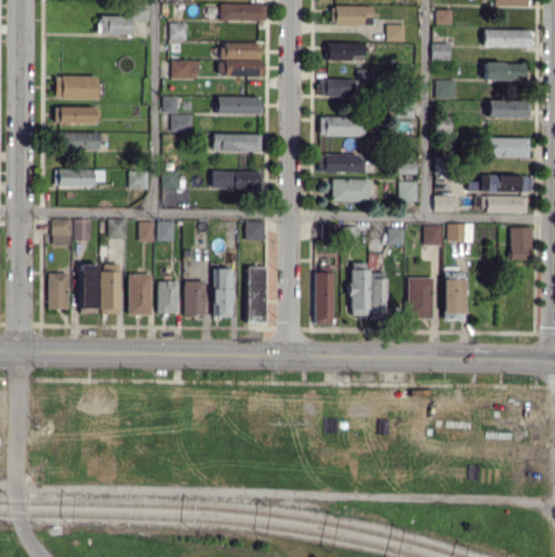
[(266,21),(266,4),(220,3),(220,20),(266,21)]
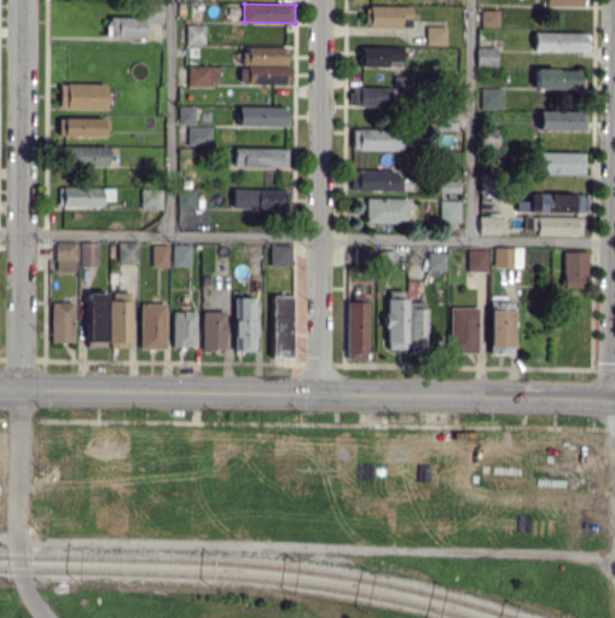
[(166,23),(166,5),(151,5),(150,23),(166,23)]
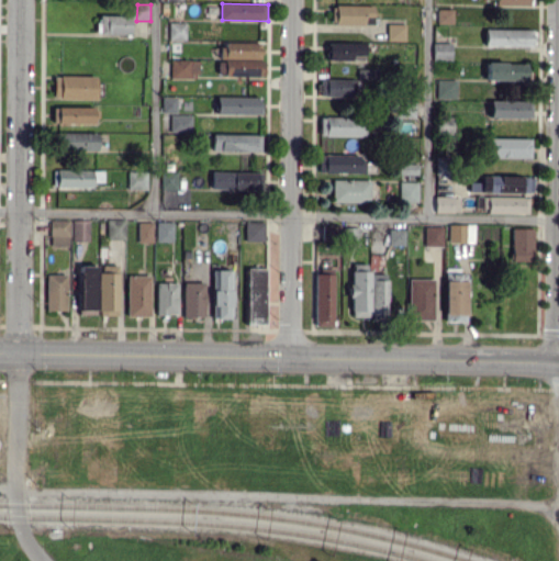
[(376,7),(337,6),(337,25),(375,25),(376,7)]
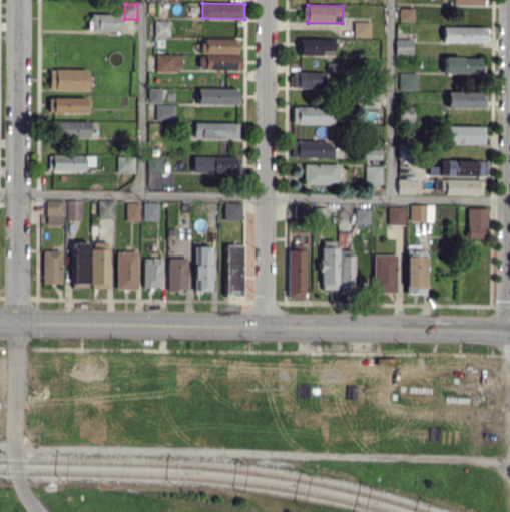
[(416,23),(416,9),(401,9),(401,23),(416,23)]
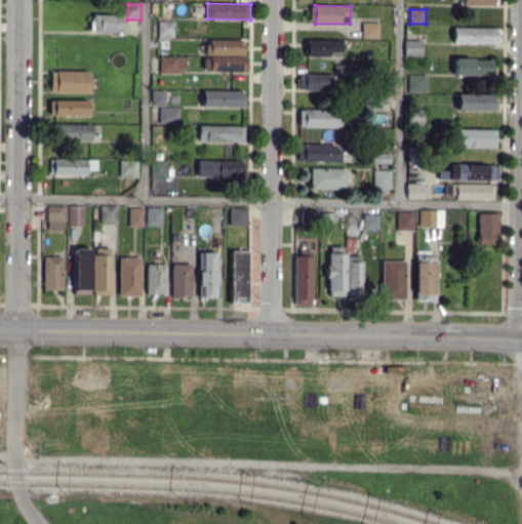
[(96,14),(95,32),(123,33),(124,15),(96,14)]
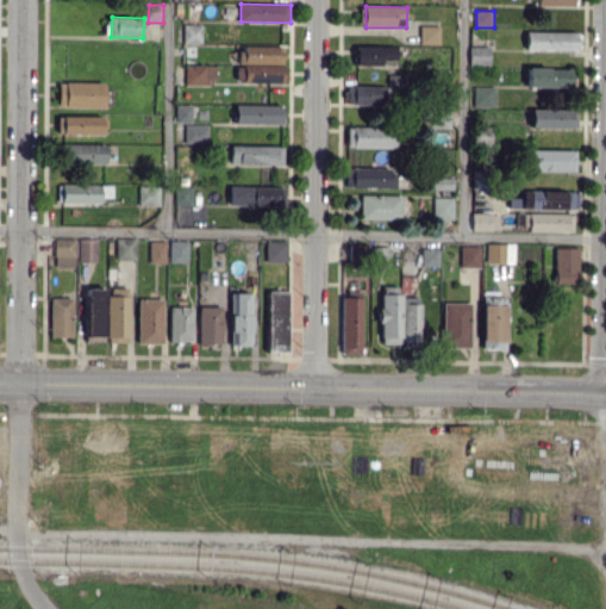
[(205,44),(205,25),(185,25),(185,43),(205,44)]
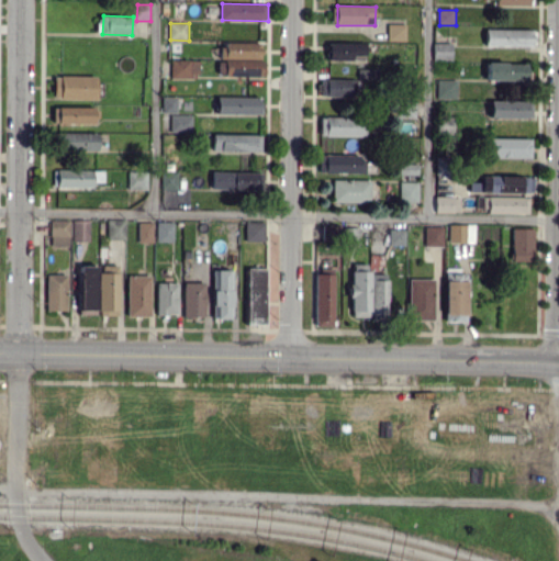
[(407,41),(407,25),(390,25),(390,41),(407,41)]
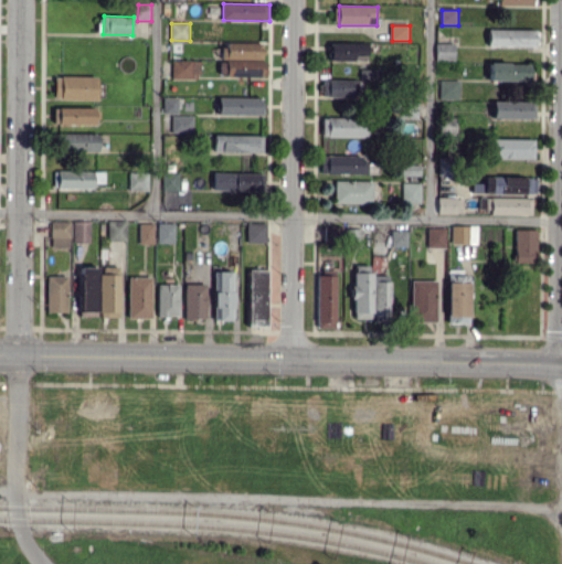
[(541,48),(541,30),(489,30),(489,46),(541,48)]
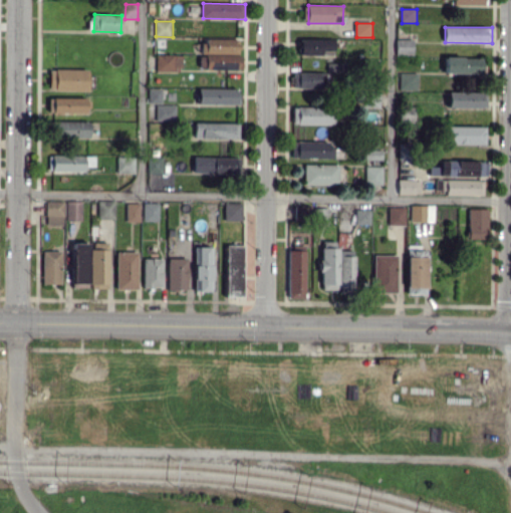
[(201,55),(201,70),(243,70),(244,61),(240,61),(241,38),(205,38),(205,55),(201,55)]
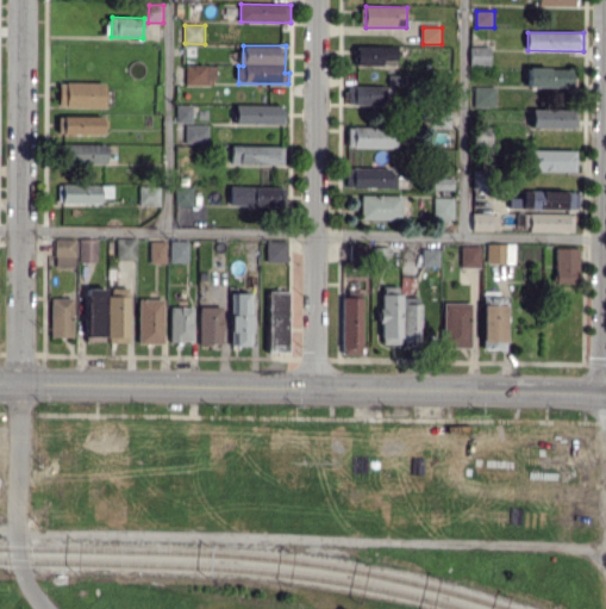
[(358,64),(398,66),(398,47),(358,47),(358,64)]
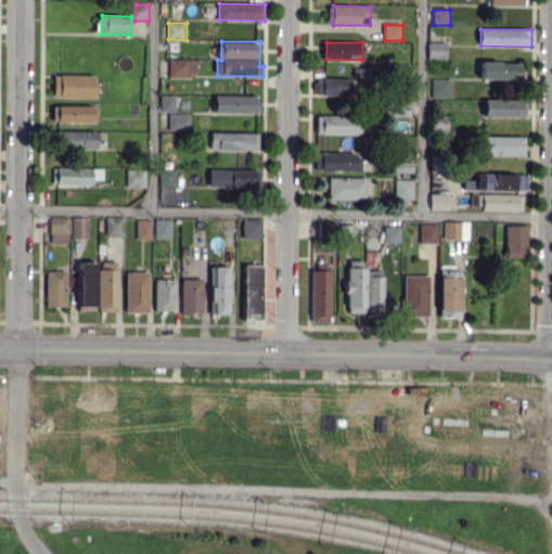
[(448,60),(448,42),(429,42),(429,60),(448,60)]
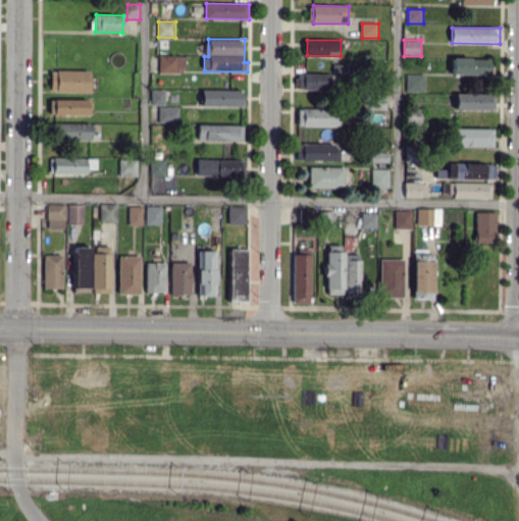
[(187,56),(160,56),(161,73),(187,73),(187,56)]
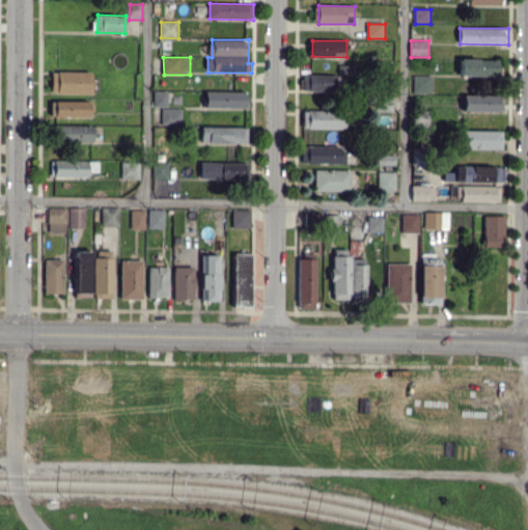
[(462,76),(500,77),(500,60),(462,59),(462,76)]
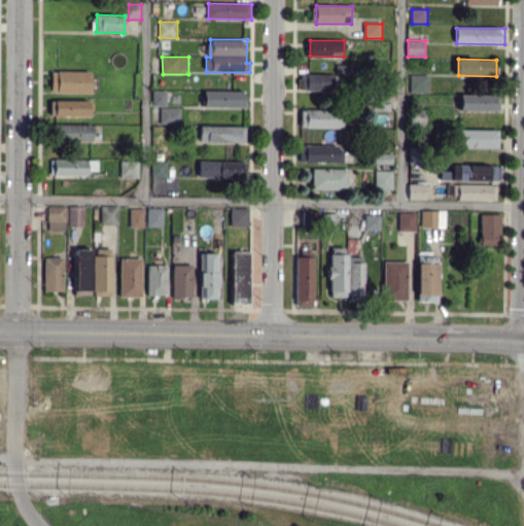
[(359,65),(338,65),(338,74),(359,75),(359,65)]
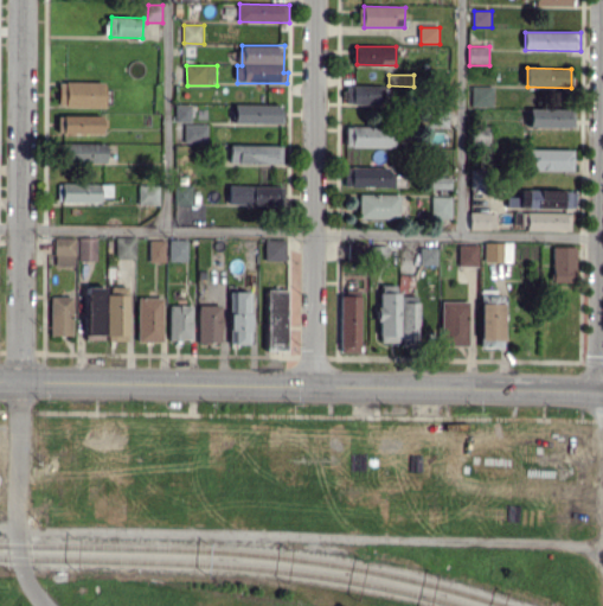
[(106,108),(106,83),(61,82),(61,108),(106,108)]
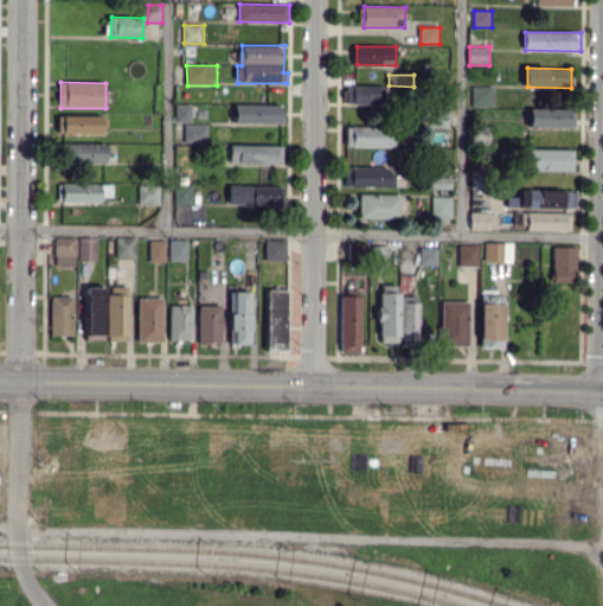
[(380,106),(380,87),(348,85),(348,104),(380,106)]
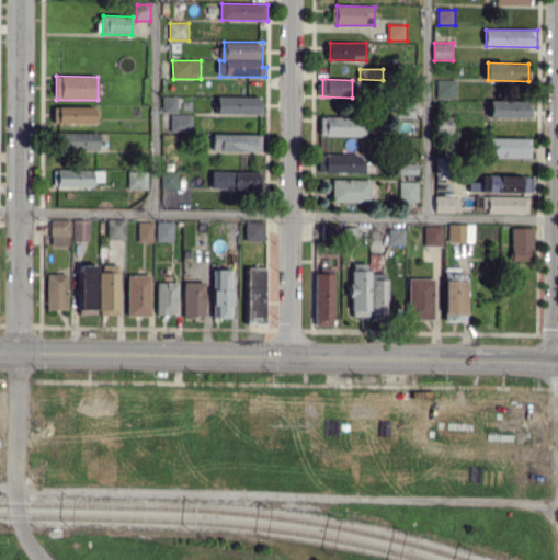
[(458,100),(458,80),(437,80),(437,99),(458,100)]
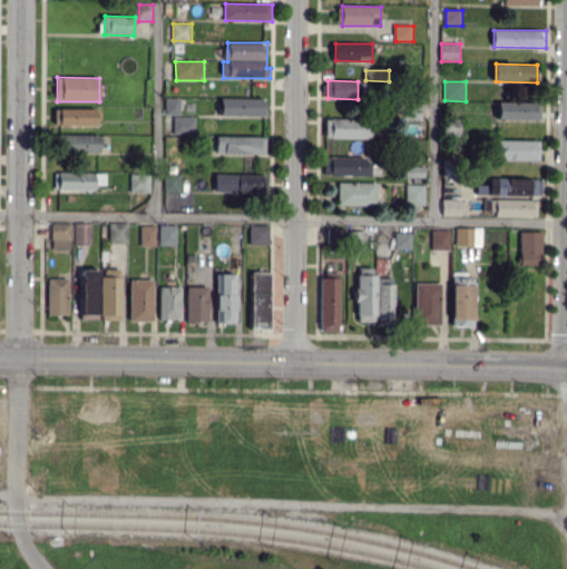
[(222,117),(266,117),(265,98),(222,98),(222,117)]
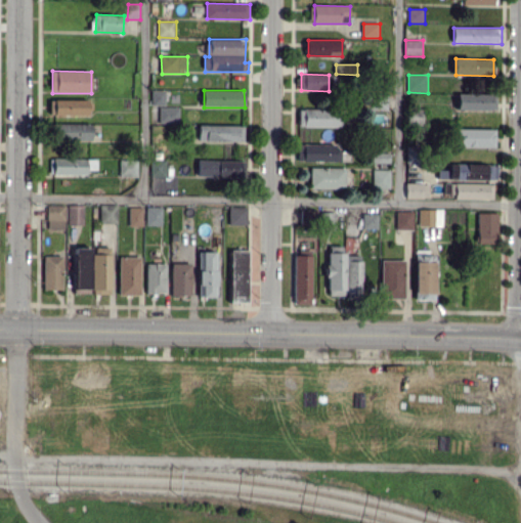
[(167,91),(154,91),(154,105),(167,106),(167,91)]
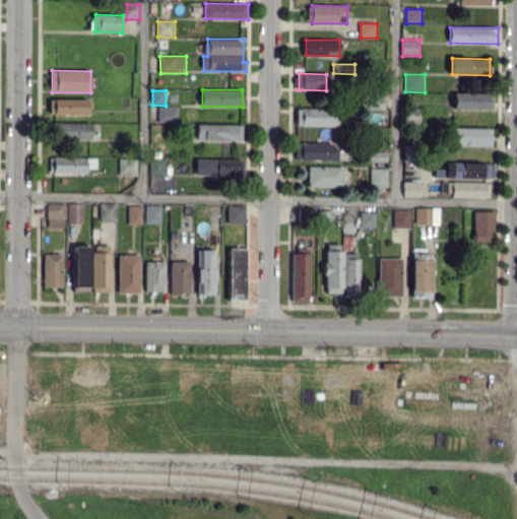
[(455,109),(489,110),(489,94),(455,93),(455,109)]
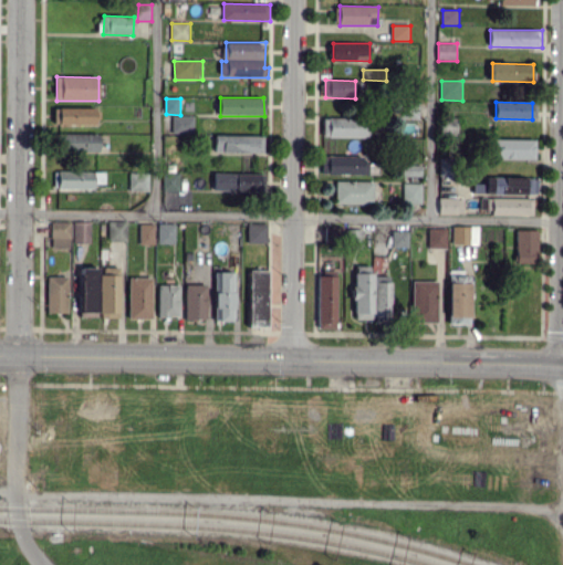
[(55,126),(97,126),(97,108),(55,108),(55,126)]
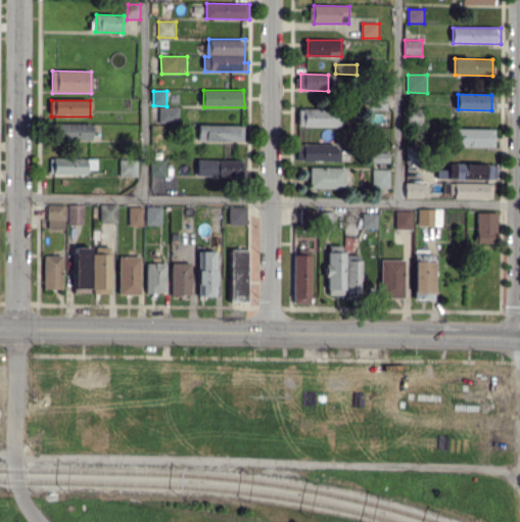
[(181,107),(160,107),(160,123),(181,124),(181,107)]
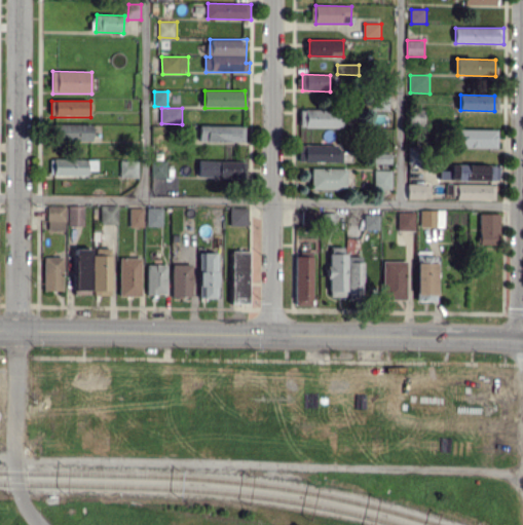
[(338,128),(338,110),(301,110),(301,128),(338,128)]
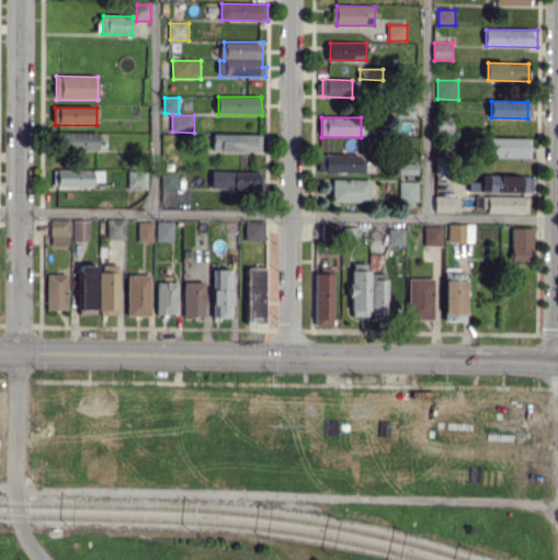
[(101,134),(58,133),(58,150),(100,151),(101,134)]
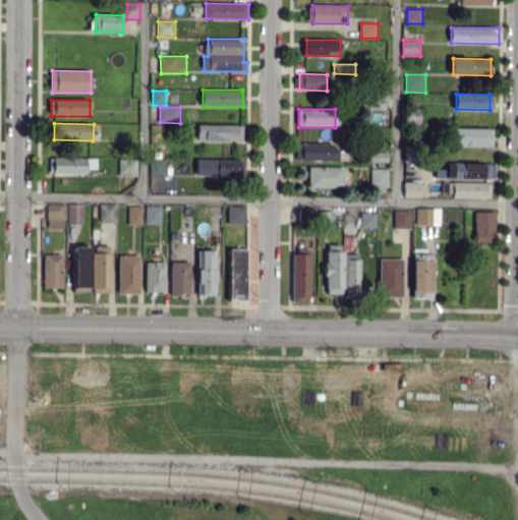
[(244,140),(244,125),(199,125),(198,140),(244,140)]
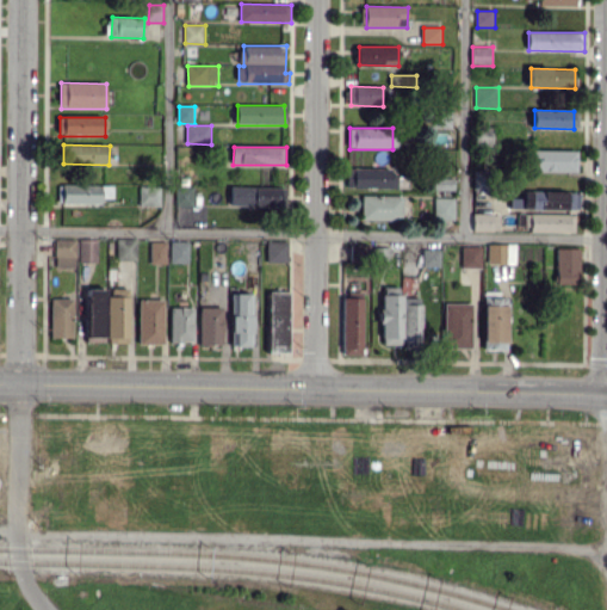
[(578,151),(528,152),(530,172),(580,171),(578,151)]
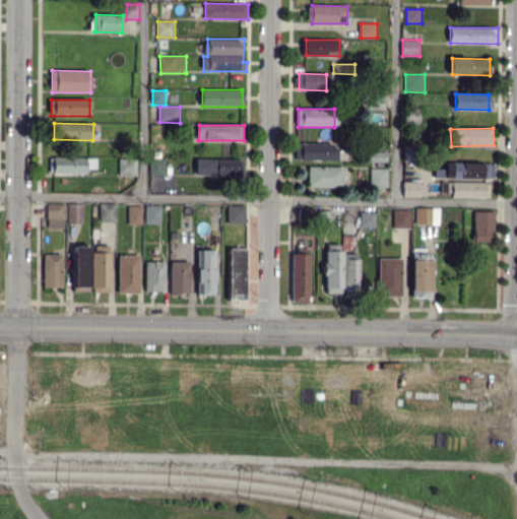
[(338,143),(297,143),(297,161),(338,160),(338,143)]
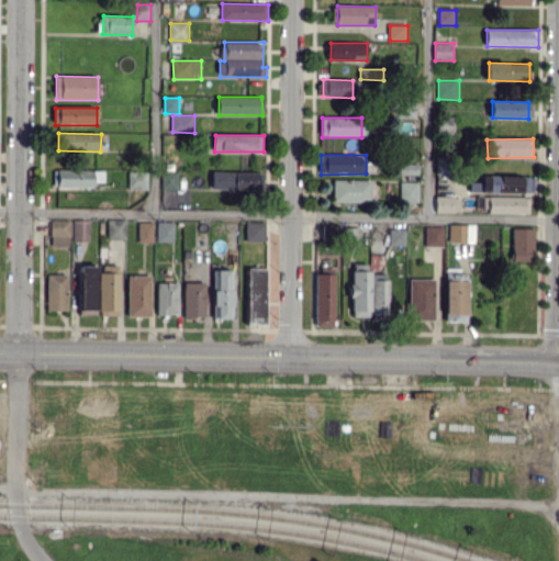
[(438,175),(449,175),(449,157),(438,157),(438,175)]
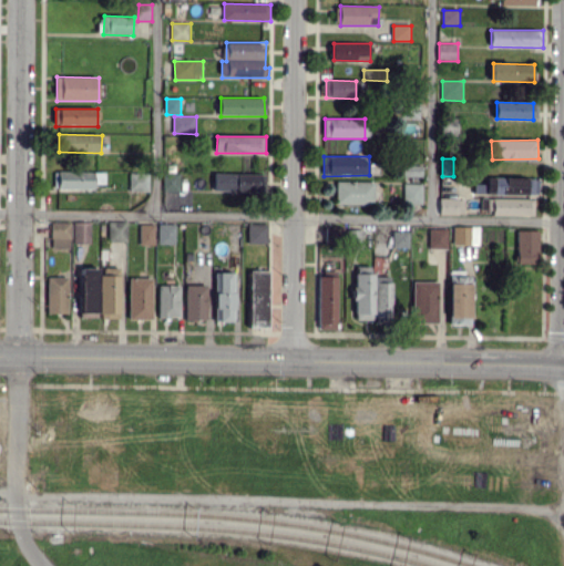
[(423,176),(423,165),(404,165),(404,176),(423,176)]
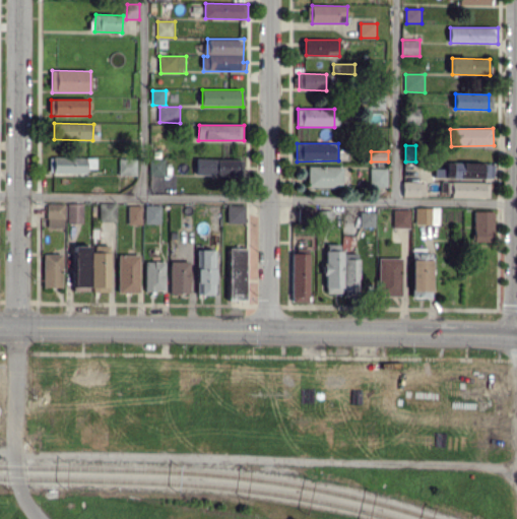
[(52,158),(52,174),(88,173),(88,169),(98,169),(98,157),(52,158)]
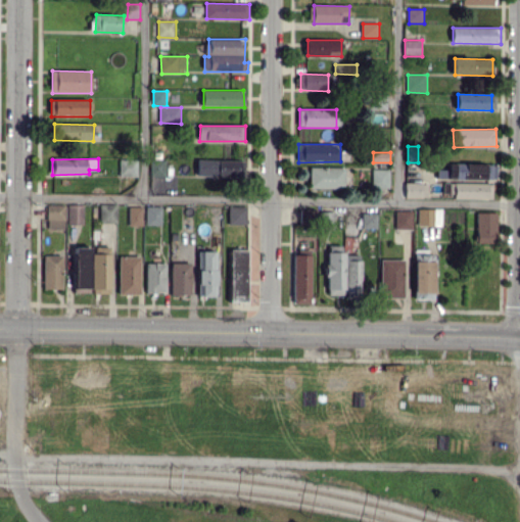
[(168,177),(169,159),(152,159),(152,177),(168,177)]
